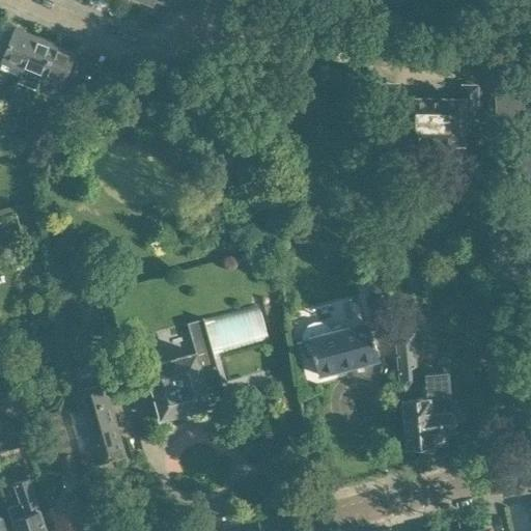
[(185,2),(179,0),(155,0),(155,2),(180,12),(185,2)]
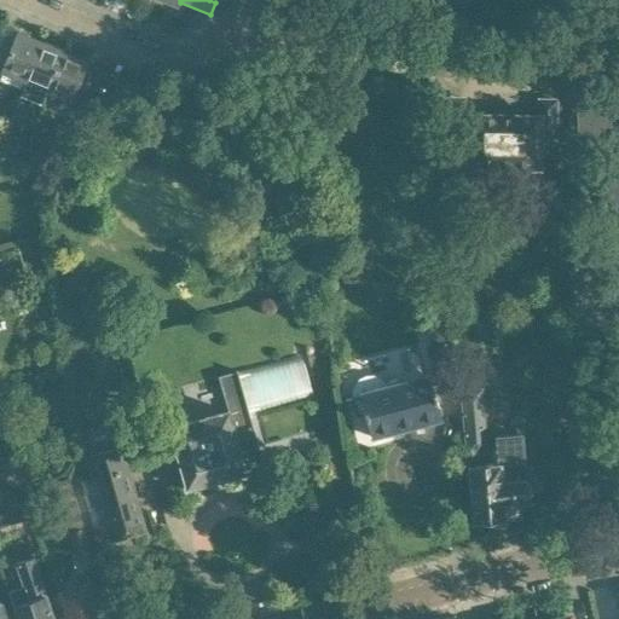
[(25,82),(42,41),(18,32),(3,73),(25,82)]
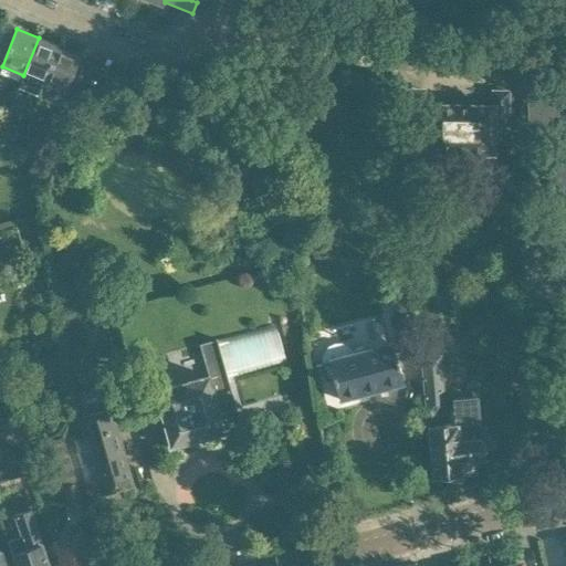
[(44,83),(60,46),(39,38),(23,75),(20,86),(40,95),(44,83)]
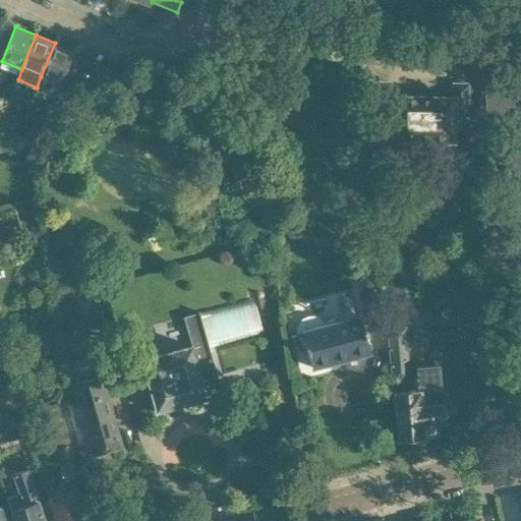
[(74,90),(84,65),(71,60),(75,51),(55,43),(41,76),(74,90)]
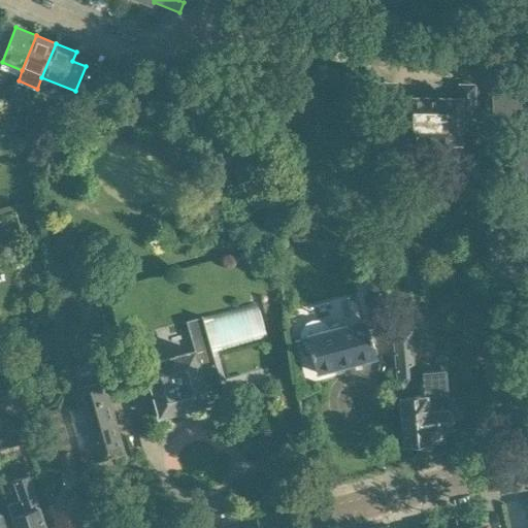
[(87,96),(97,70),(86,66),(75,91),(87,96)]
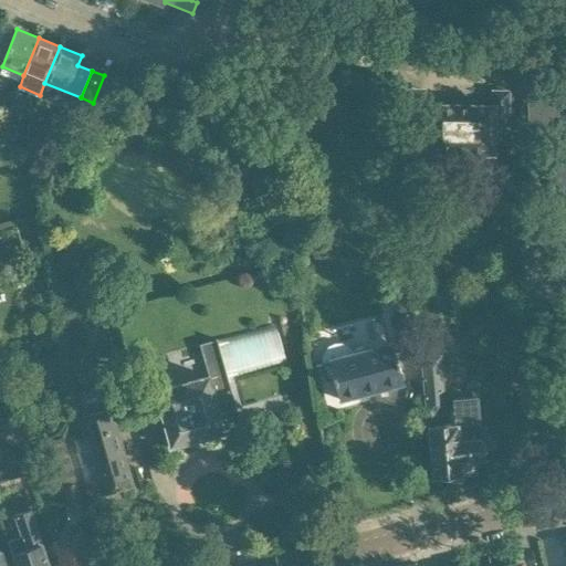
[(485,158),(490,154),(493,154),(493,126),(506,126),(507,92),(493,92),(492,107),(429,106),(428,153),(431,153),(436,158),(443,158),(448,154),(473,154),(478,158),(485,158)]
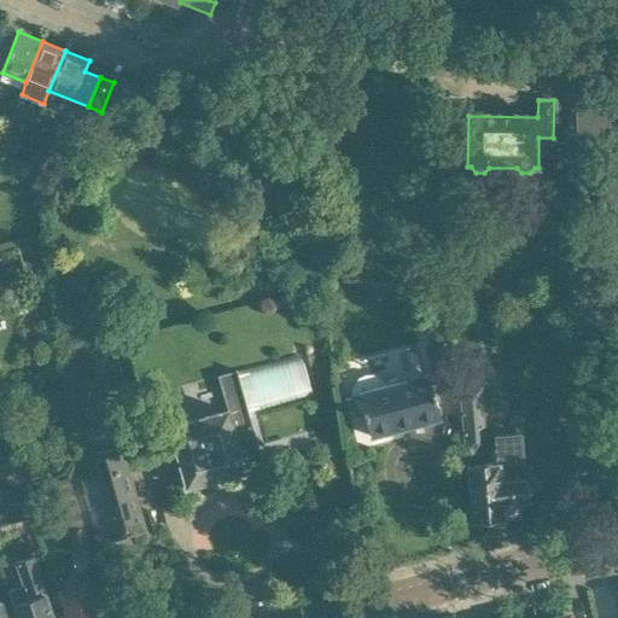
[(17,138),(23,123),(11,118),(5,133),(17,138)]
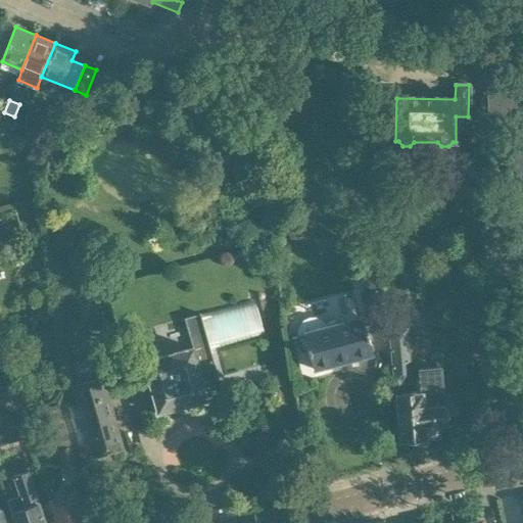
[(384,222),(380,226),(381,232),(386,236),(391,235),(395,230),(394,224),(390,221),(384,222)]
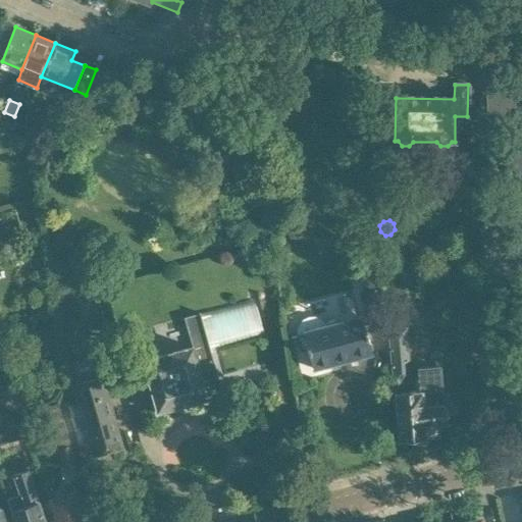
[(363,270),(365,292),(360,293),(360,301),(366,301),(369,328),(383,326),(379,291),(376,268),(363,270)]
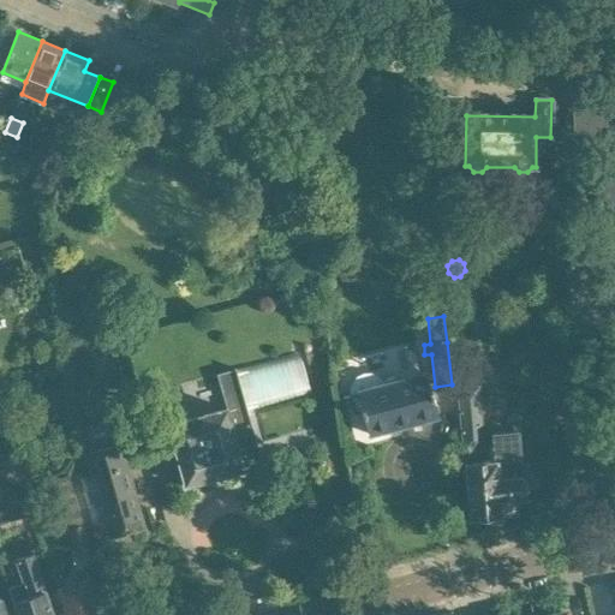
[(239,375),(249,410),(322,389),(314,354),(239,375)]
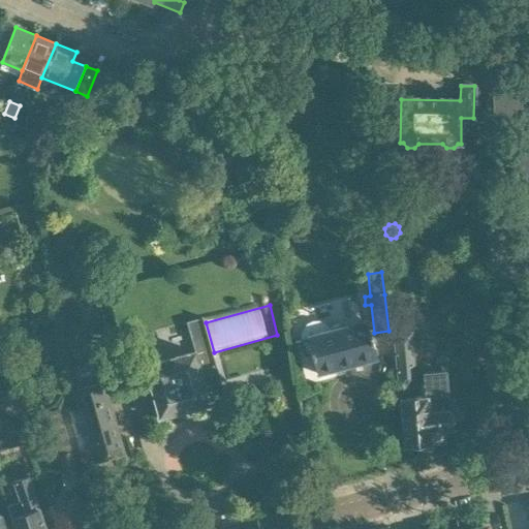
[(220,383),(210,348),(201,319),(187,323),(194,351),(144,366),(143,366),(127,370),(135,397),(151,392),(158,418),(211,403),(207,387),(220,383)]
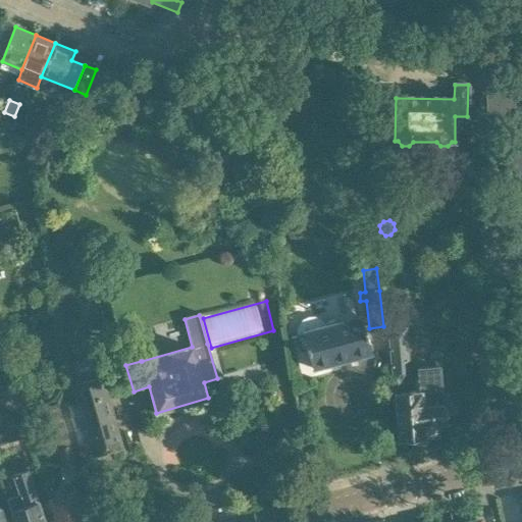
[(371,354),(363,319),(328,328),(325,322),(320,318),(315,316),(309,317),(303,320),(300,324),(298,330),(298,335),(297,336),(300,352),(307,350),(312,369),(371,354)]
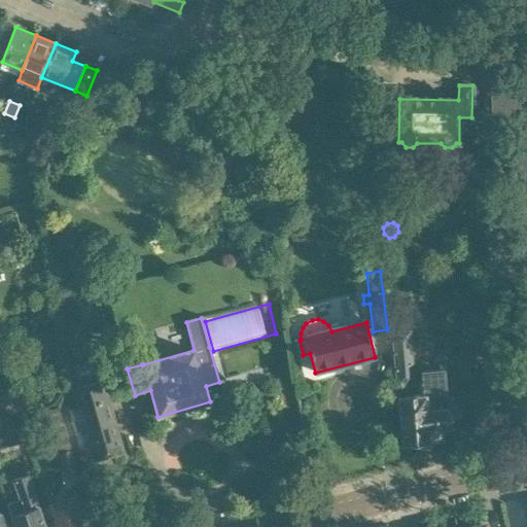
[(451,428),(449,407),(447,407),(444,370),(421,372),(424,395),(405,396),(403,384),(419,383),(414,325),(410,326),(409,319),(390,321),(401,446),(431,443),(431,440),(443,438),(442,429),(451,428)]
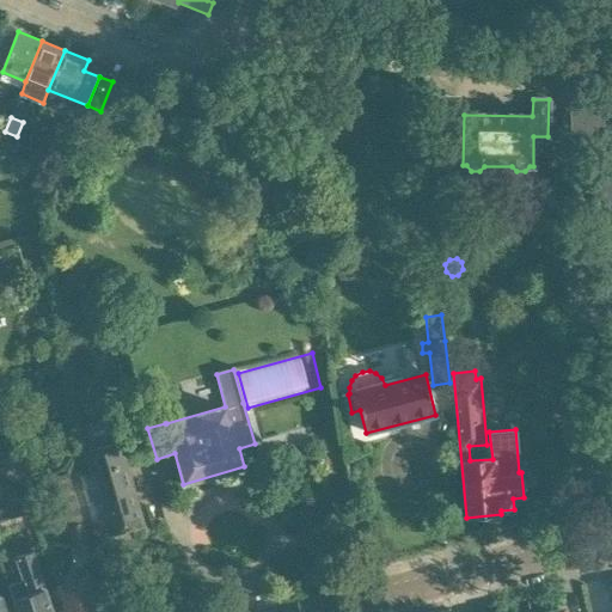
[(144,526),(127,467),(118,444),(84,453),(91,476),(80,479),(96,532),(106,528),(109,537),(144,526)]
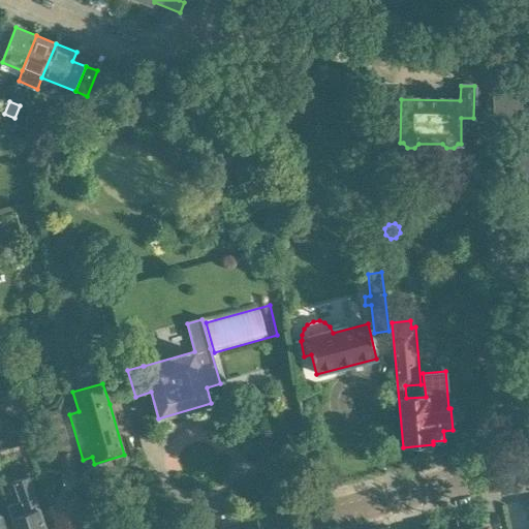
[(76,470),(70,452),(73,450),(60,408),(45,413),(60,455),(58,456),(64,474),(76,470)]
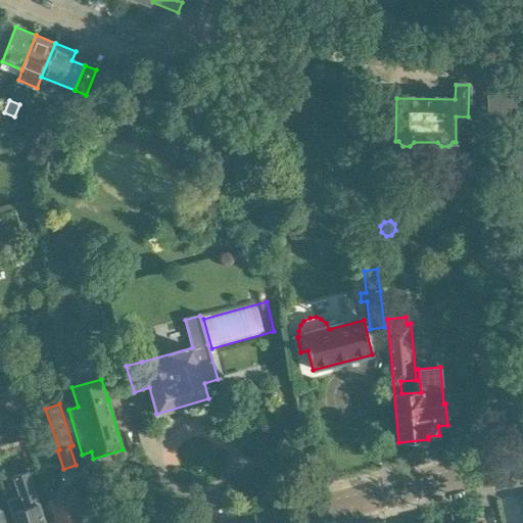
[(0,446),(27,438),(19,417),(0,422),(0,446)]
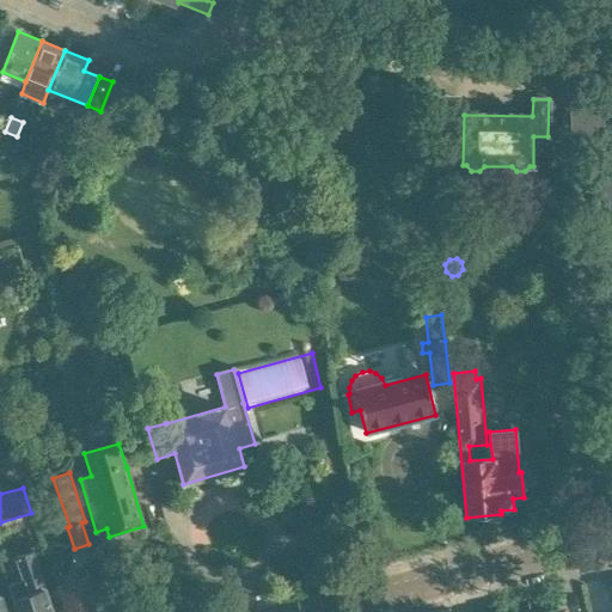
[(51,611),(32,552),(16,557),(23,580),(8,585),(17,611),(51,611)]
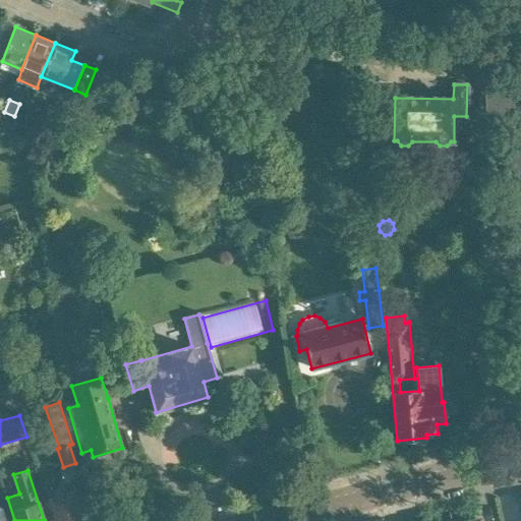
[(85,520),(73,485),(62,488),(63,494),(48,499),(55,520),(85,520)]
